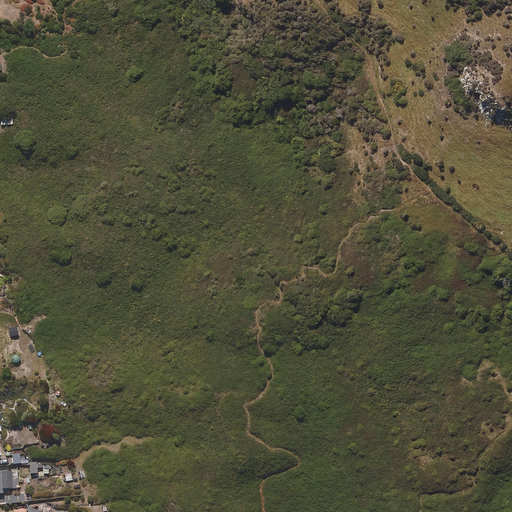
[(12,115),(0,115),(0,119),(0,126),(12,125),(12,115)]
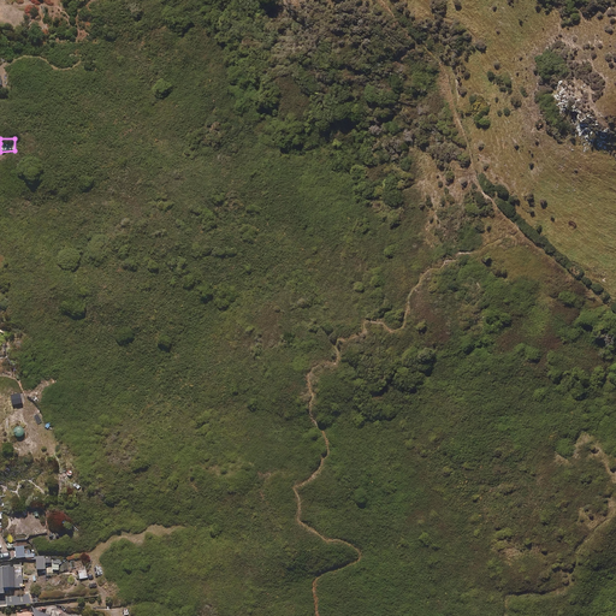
[(34,546),(16,548),(16,558),(34,558),(34,546)]
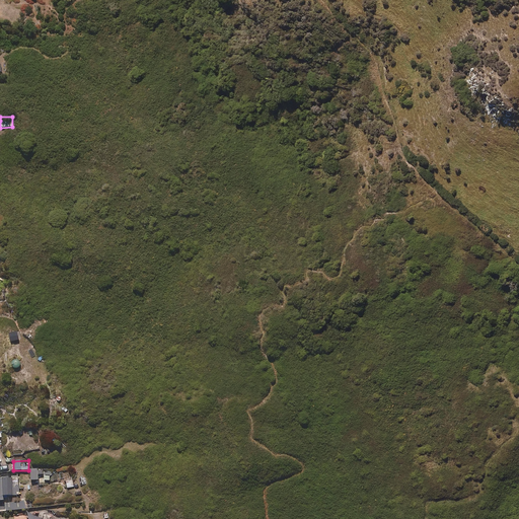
[(43,467),(30,468),(31,480),(38,479),(38,474),(44,473),(43,467)]
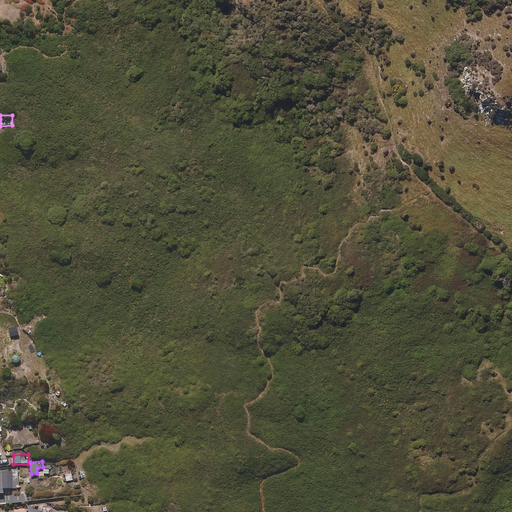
[(40,480),(46,479),(45,474),(49,474),(48,470),(39,470),(40,480)]
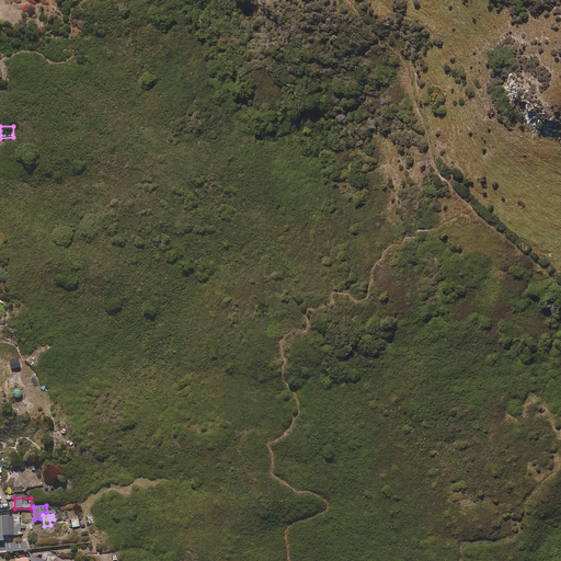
[(0,518),(0,542),(4,542),(4,537),(21,536),(20,517),(0,518)]
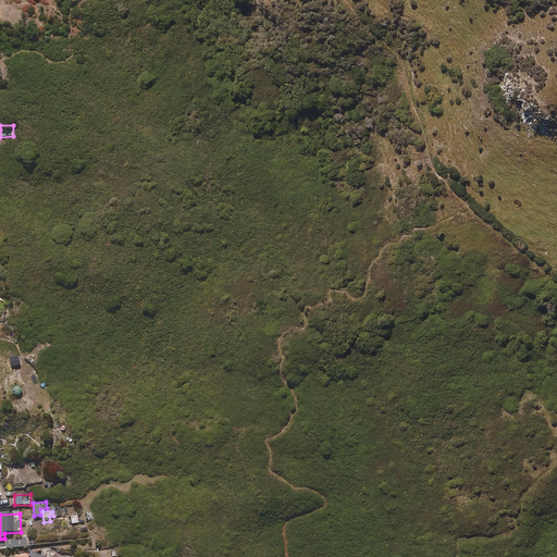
[(79,516),(70,518),(71,525),(81,523),(79,516)]
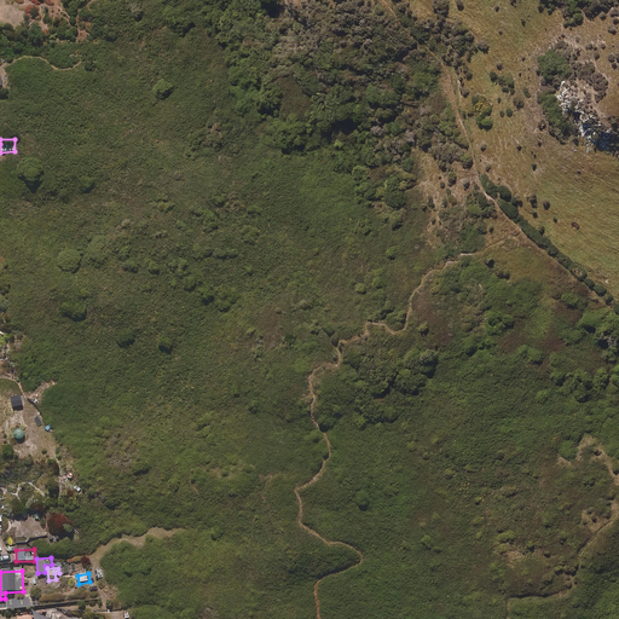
[(29,596),(6,597),(7,609),(30,608),(29,596)]
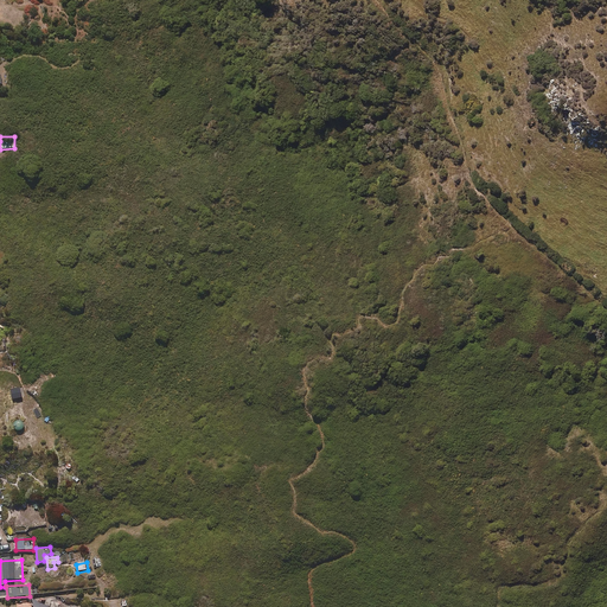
[(59,606),(59,596),(31,599),(32,602),(17,605),(17,606),(59,606)]
